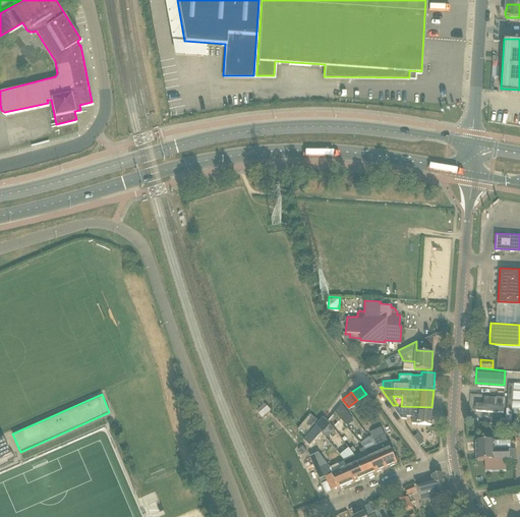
[(255,408),(262,414),(270,407),(264,401),(255,408)]
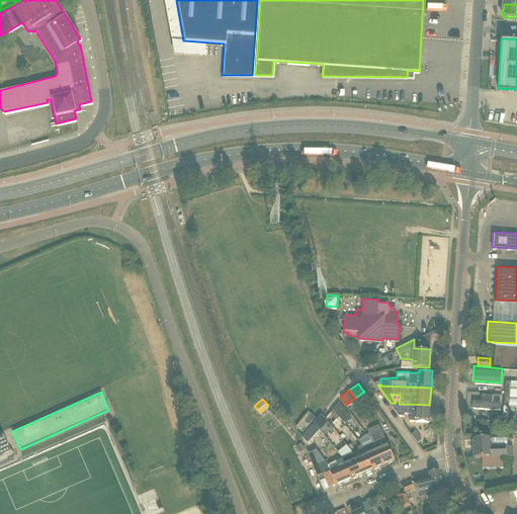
[(500,409),(500,401),(471,399),(470,407),(500,409)]
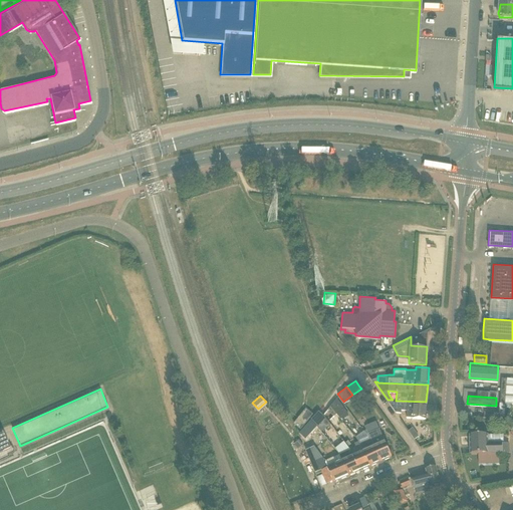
[(348,413),(340,403),(336,397),(330,404),(336,412),(341,418),(348,413)]
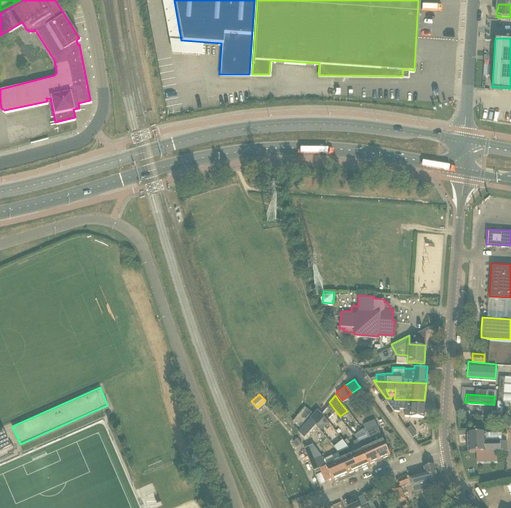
[(404,413),(423,415),(424,400),(394,399),(391,398),(387,398),(386,399),(393,408),(399,408),(399,406),(405,407),(404,413)]
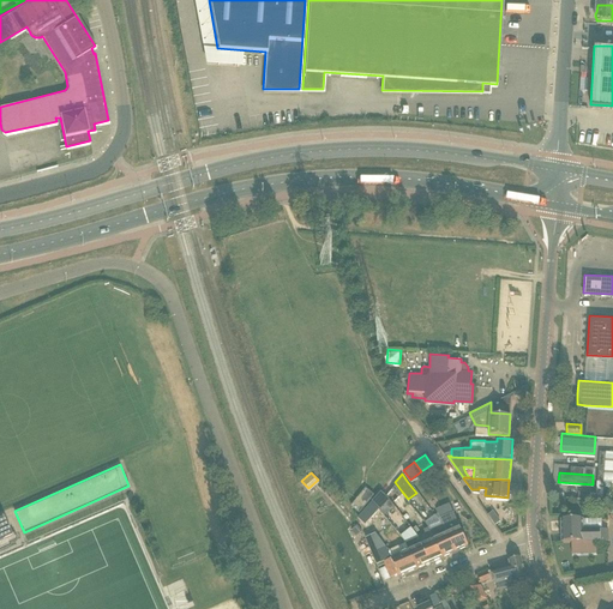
[(386,493),(386,494),(391,500),(402,492),(395,482),(386,493)]
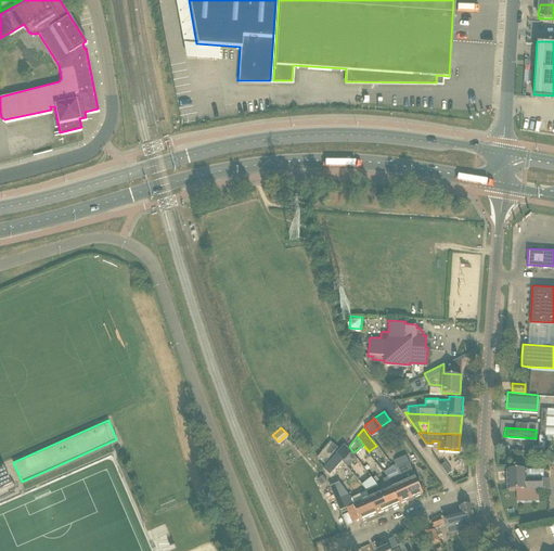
[(348,449),(347,448),(344,445),(337,452),(343,457),(348,449)]
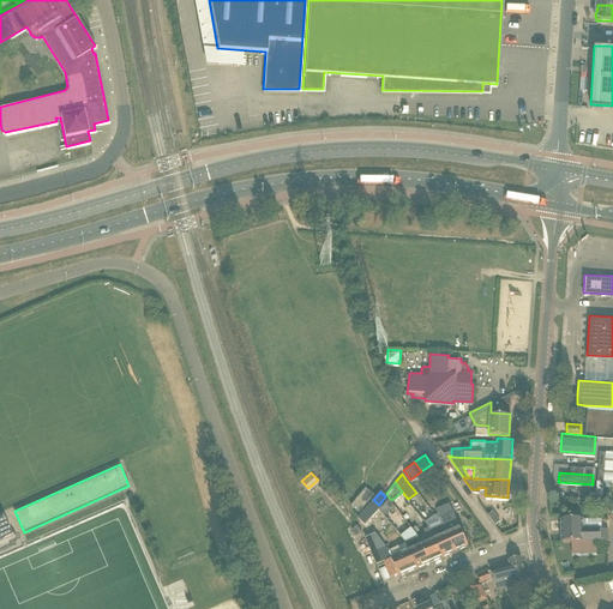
[(443,522),(455,548),(468,543),(452,510),(439,516),(442,522),(443,522)]
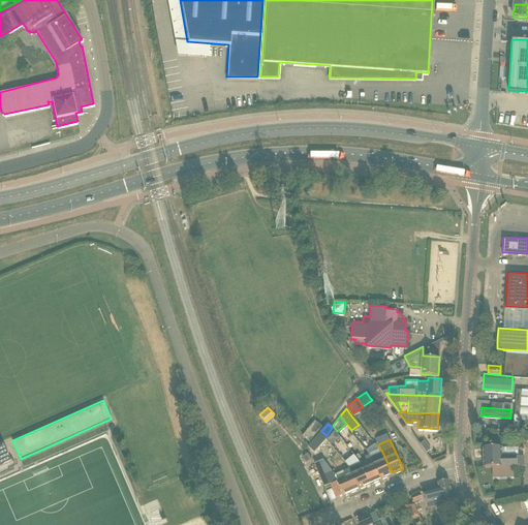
[(427,451),(427,450),(432,445),(427,441),(422,445),(427,451)]
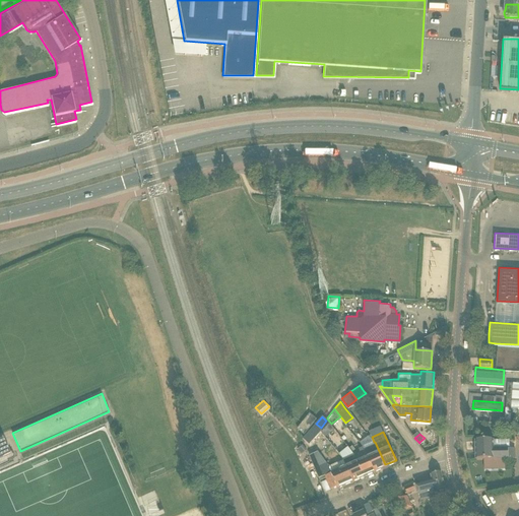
[(3,436),(0,437),(0,455),(9,451),(3,436)]
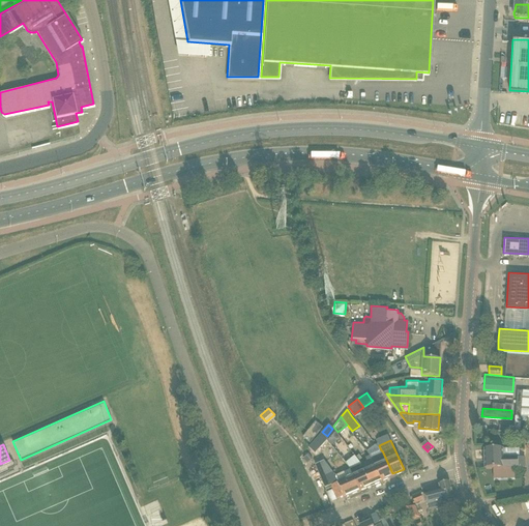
[(524,455),(520,455),(519,445),(483,446),(485,466),(525,465),(524,455)]
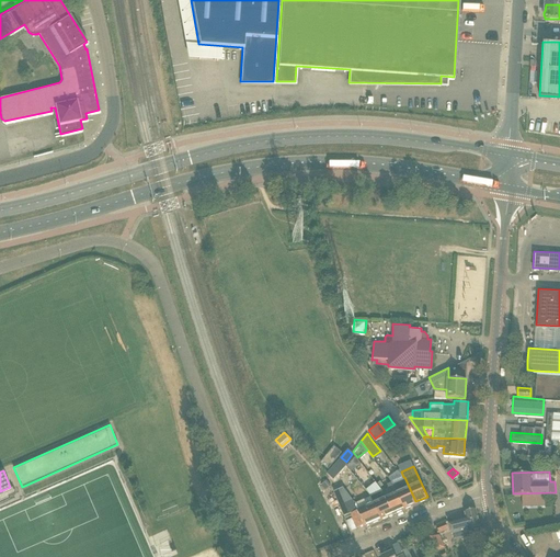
[(392,481),(403,507),(415,501),(404,477),(403,477),(392,481)]
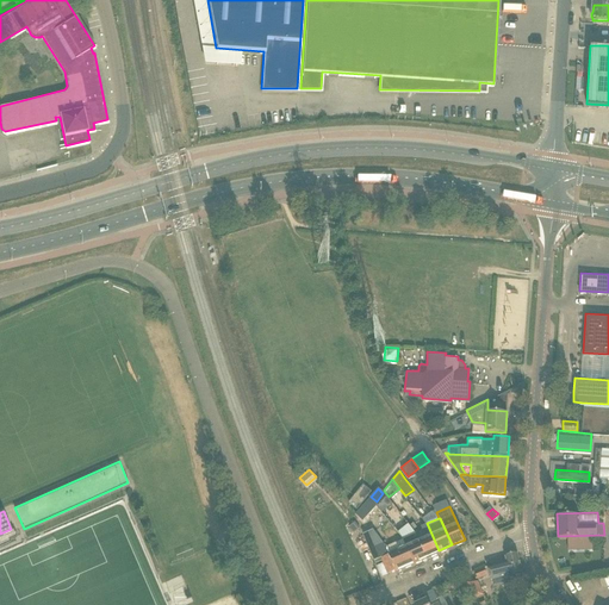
[(354,530),(360,524),(355,519),(353,521),(349,524),(354,530)]
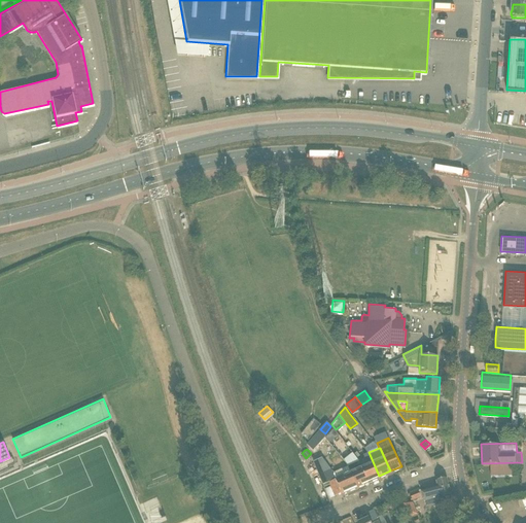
[(369,452),(369,453),(358,458),(369,481),(379,476),(369,452)]
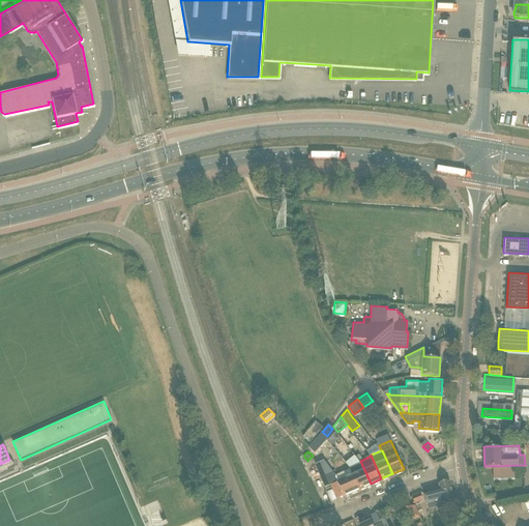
[(359,488),(353,472),(338,478),(334,473),(323,459),(315,462),(317,466),(318,469),(325,487),(331,485),(336,496),(343,493),(344,495),(359,488)]
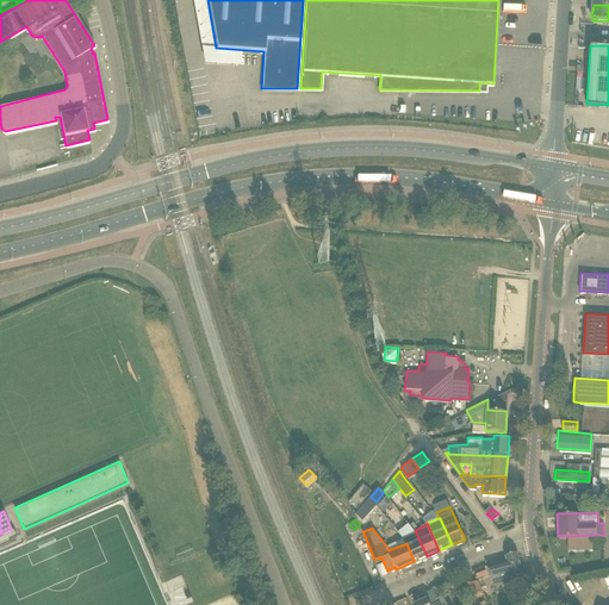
[(415,530),(403,535),(406,543),(414,561),(427,556),(415,530)]
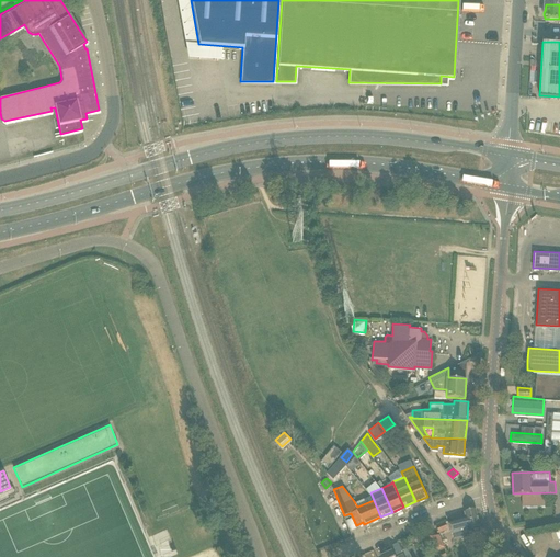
[(480,526),(479,524),(475,508),(465,510),(466,516),(448,521),(450,531),(452,531),(453,535),(470,531),(469,529),(480,526)]
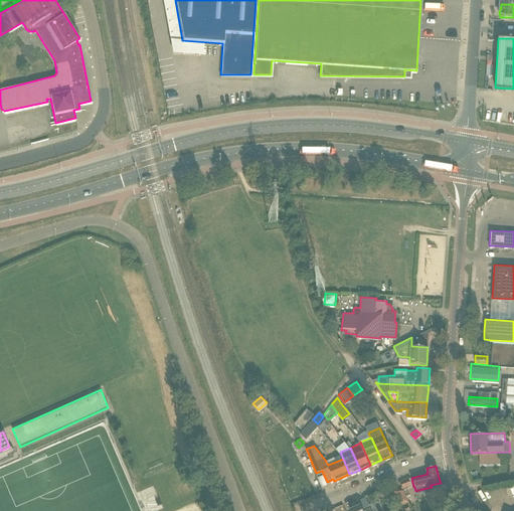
[(402,486),(410,483),(407,477),(399,480),(402,486)]
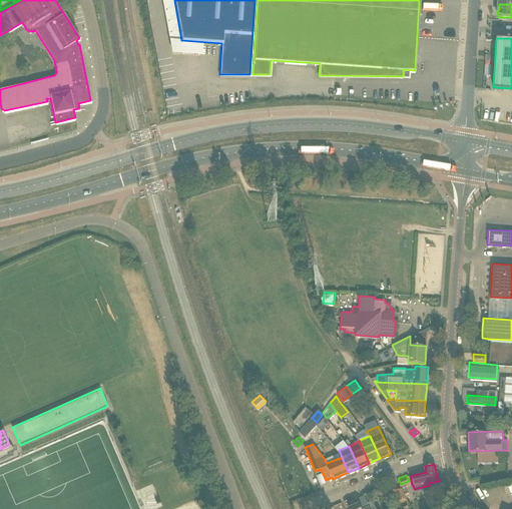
[(392,485),(386,487),(391,499),(397,496),(399,501),(405,498),(400,484),(393,487),(392,485)]
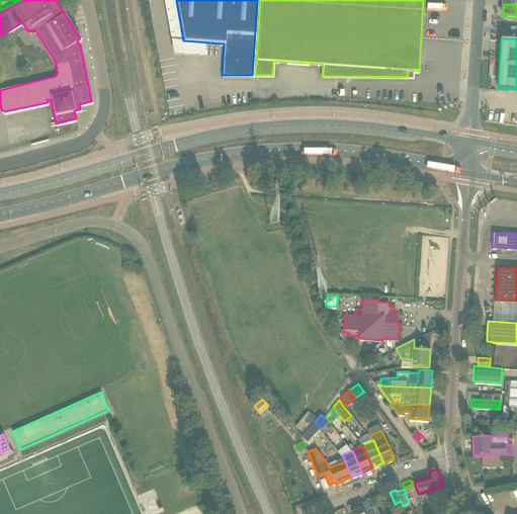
[(401,505),(395,507),(398,513),(403,511),(401,505)]
